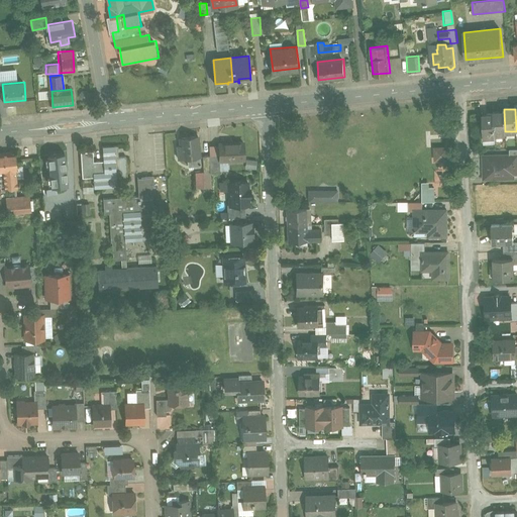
[(504,111),(494,112),(494,114),(495,134),(506,133),(505,131),(504,111)]
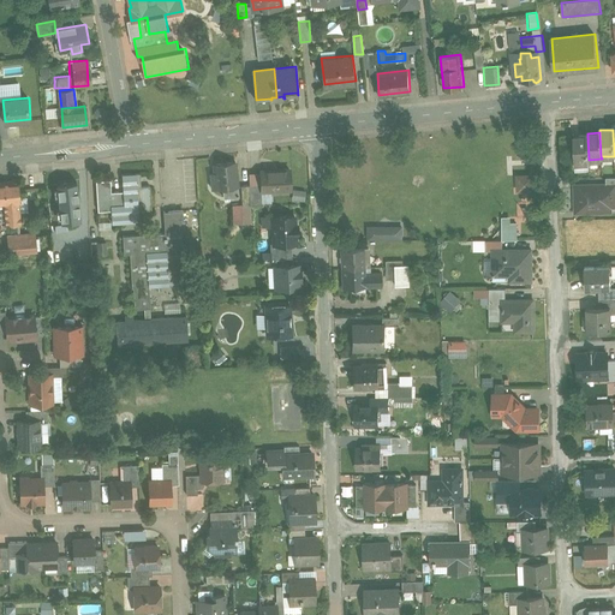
[(587,136),(574,136),(575,163),(589,162),(589,160),(587,136)]
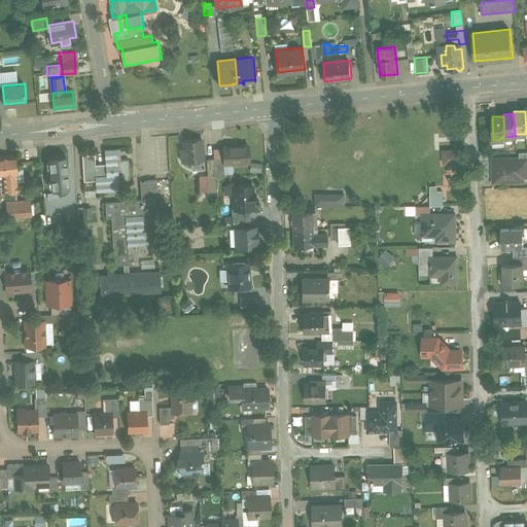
[(203,138),(183,140),(184,147),(181,148),(182,162),(192,161),(205,160),(203,138)]
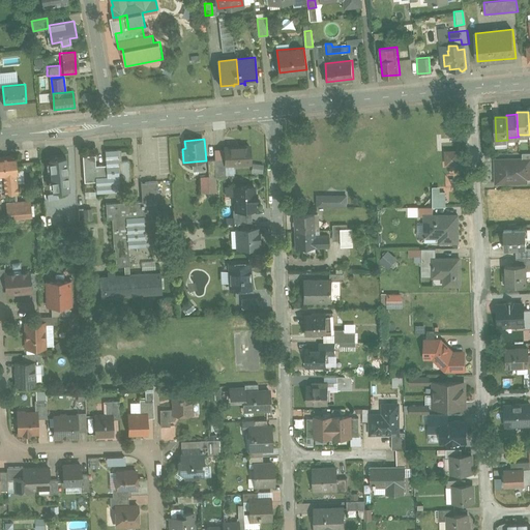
[(251,146),(226,147),(226,157),(226,164),(227,164),(234,164),(236,167),(241,167),(243,163),(251,163),(251,146)]
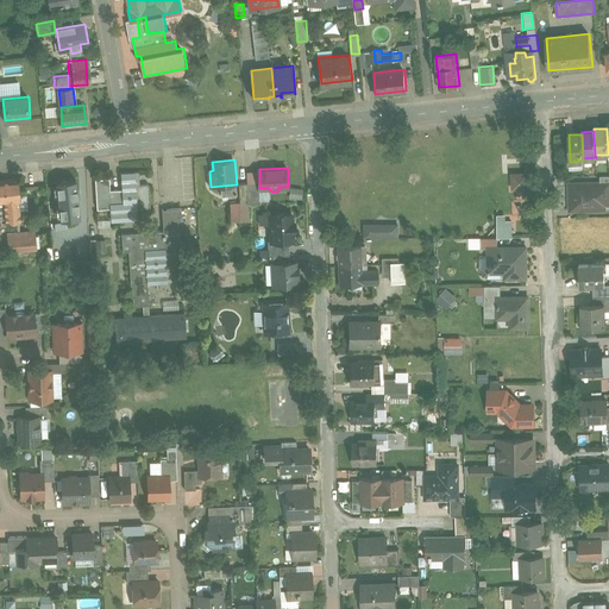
[(136,171),(121,173),(123,189),(124,203),(125,203),(137,202),(138,213),(139,213),(151,213),(150,183),(137,184),(136,171)]
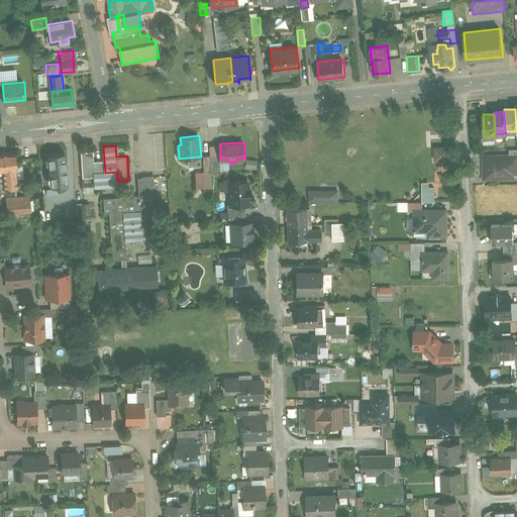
[(447,166),(449,147),(432,145),(430,164),(447,166)]
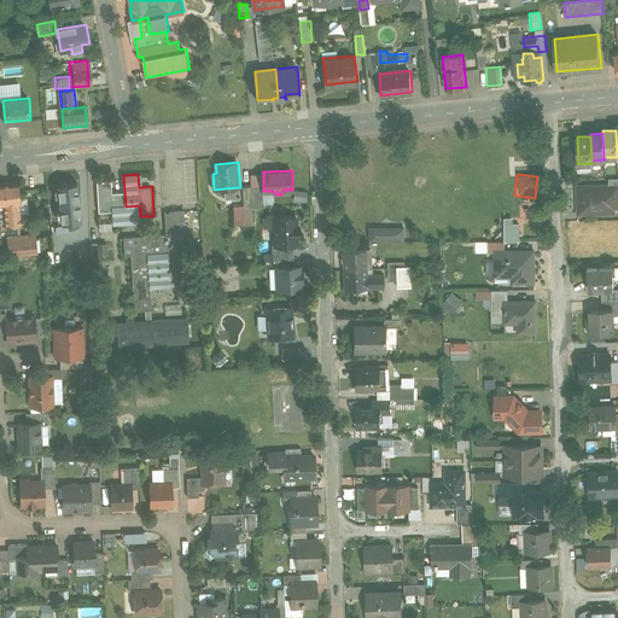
[(81,178),(60,180),(64,202),(82,199),(81,178)]
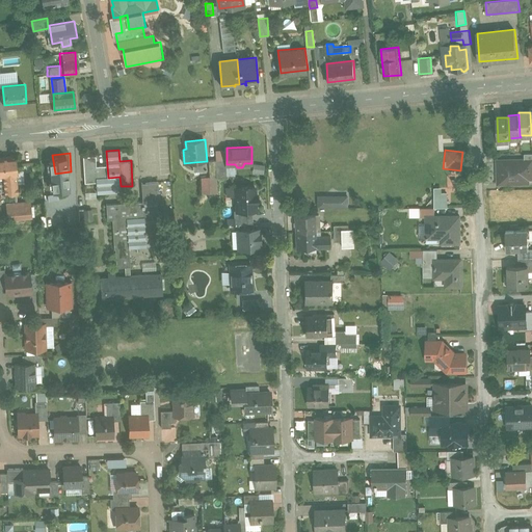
[(16,156),(0,157),(0,177),(4,177),(5,193),(19,192),(17,175),(18,175),(16,156)]
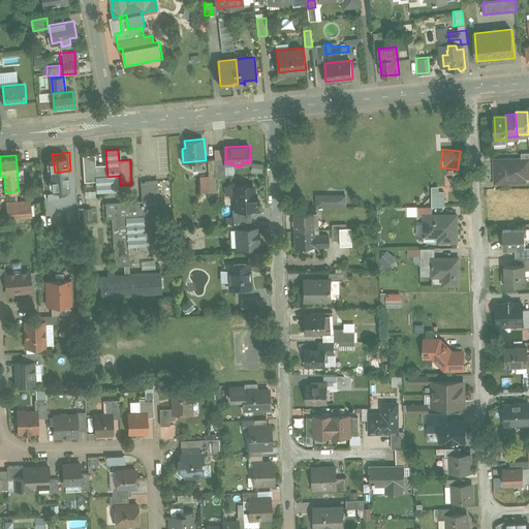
[(96,164),(95,155),(84,156),(86,181),(96,181),(97,191),(110,190),(109,177),(107,177),(106,164),(96,164)]
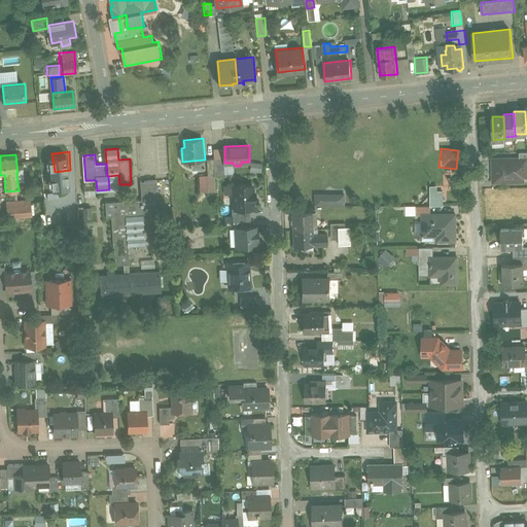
[(224,156),(214,157),(215,174),(215,175),(215,176),(225,176),(225,163),(224,163),(224,156)]
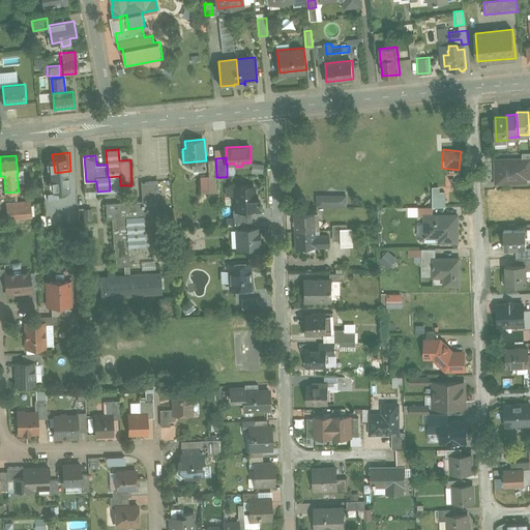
[(529,158),(496,160),(496,183),(526,182),(526,170),(529,169),(529,158)]
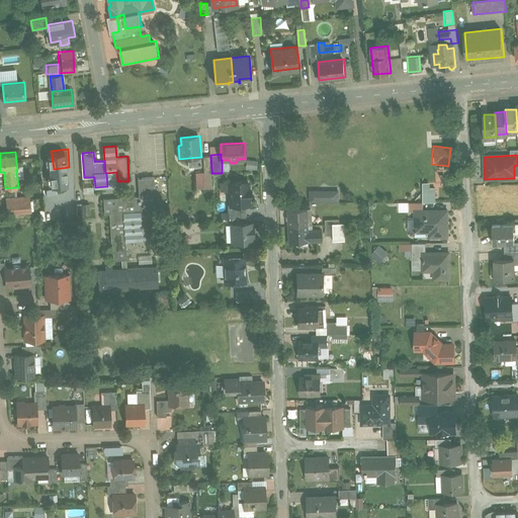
[(201,157),(189,158),(189,166),(201,165),(201,157)]
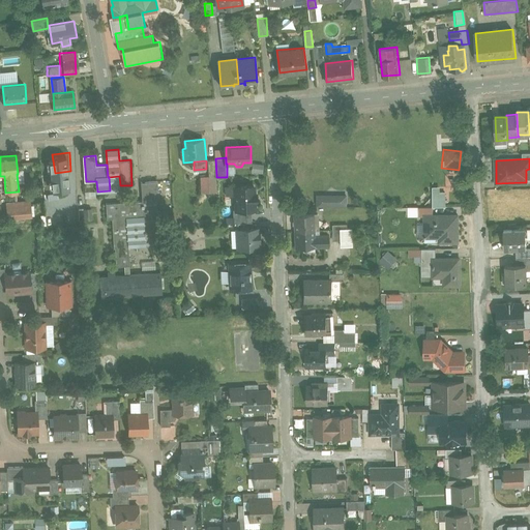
[(249,172),(260,172),(261,164),(249,164),(249,172)]
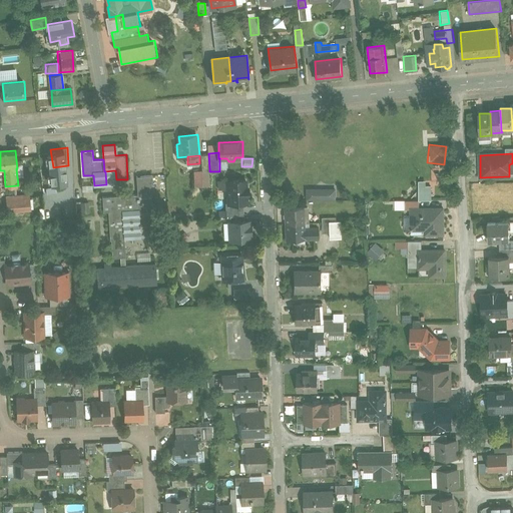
[(69,175),(57,176),(58,184),(75,182),(74,168),(69,168),(69,175)]
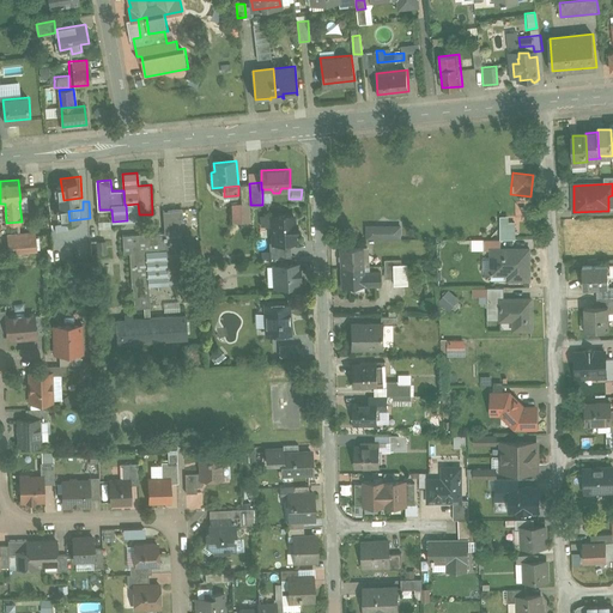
[(138,204),(126,205),(127,220),(140,220),(140,214),(139,214),(138,204)]
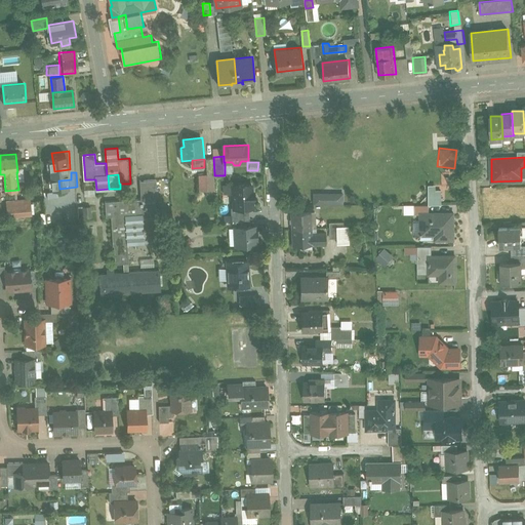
[(142,198),(106,201),(107,216),(112,215),(113,244),(114,245),(116,263),(128,261),(127,244),(159,242),(158,235),(159,235),(159,233),(158,233),(156,194),(158,194),(157,179),(140,180),(142,198)]
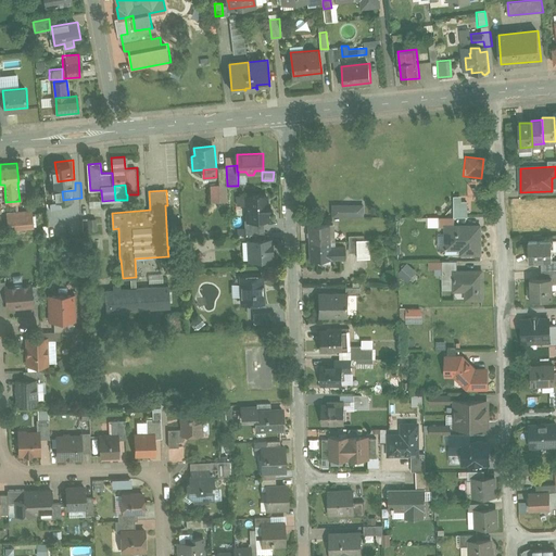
[(266,196),(247,196),(248,203),(244,205),(244,211),(248,213),(249,219),(249,220),(264,219),(268,219),(267,212),(269,211),(269,203),(267,203),(266,196)]
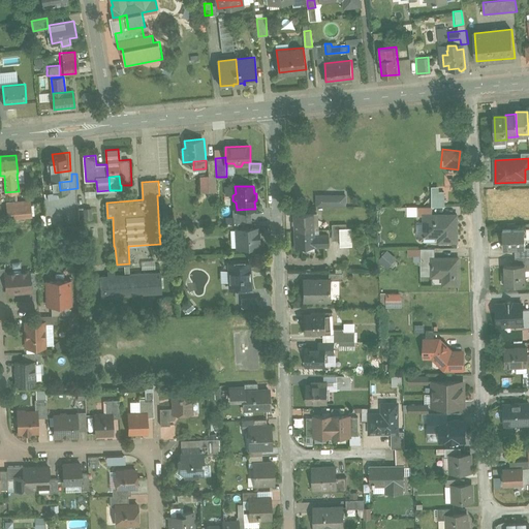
[(328,195),(317,195),(317,205),(346,205),(346,195),(336,195),(334,197),(330,197),(328,195)]
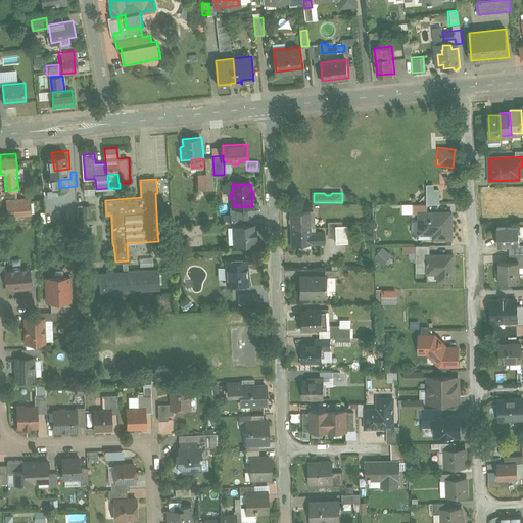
[(31,198),(6,200),(8,216),(33,214),(31,198)]
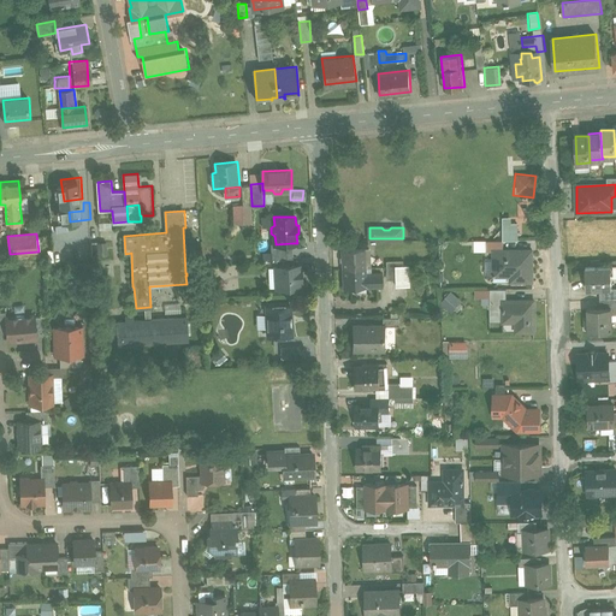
[(504,241),(486,241),(486,250),(495,250),(495,249),(504,249),(504,241)]
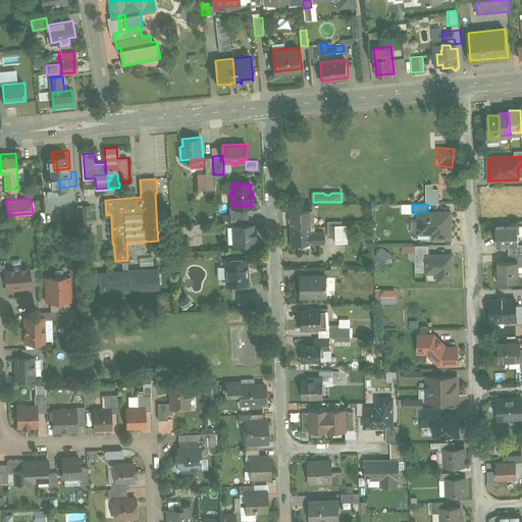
[(248,218),(248,206),(233,207),(233,206),(229,206),(230,219),(241,219),(248,218)]
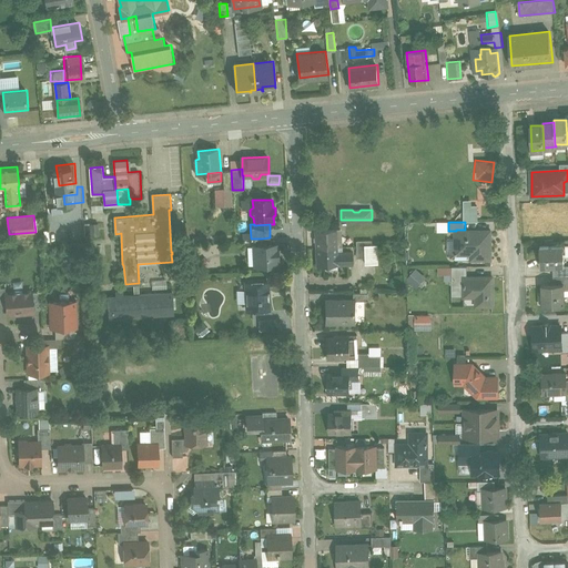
[(336,229),(316,230),(316,247),(337,246),(336,229)]
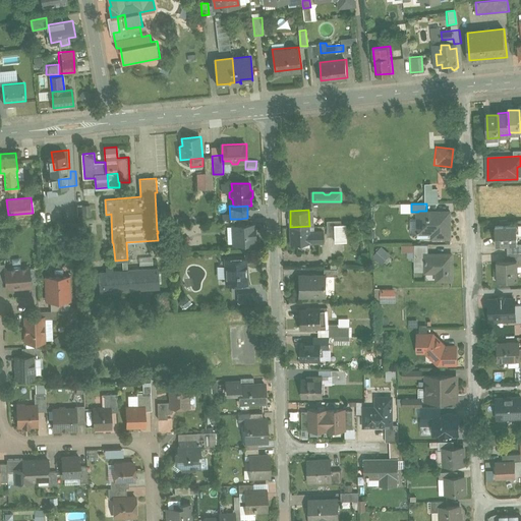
[(426,211),(418,211),(418,212),(418,228),(432,228),(432,237),(450,237),(451,211),(426,211)]
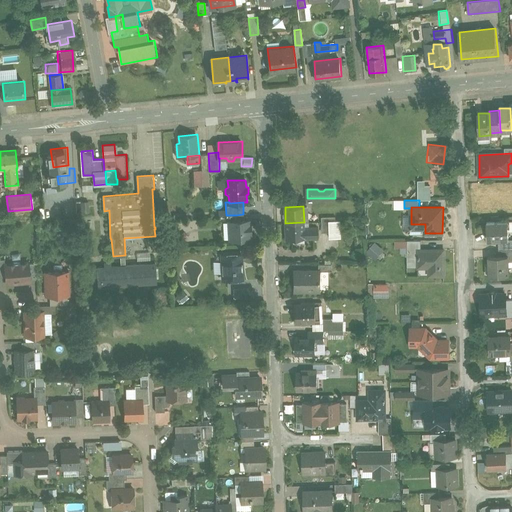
[(230,221),(229,221),(230,230),(233,233),(233,239),(250,238),(250,231),(251,231),(251,225),(250,225),(249,220),(236,221),(230,221)]
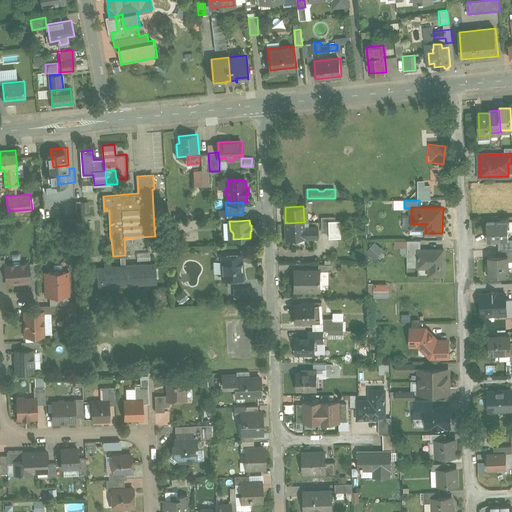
[(341,221),(322,221),(322,232),(342,232),(341,221)]
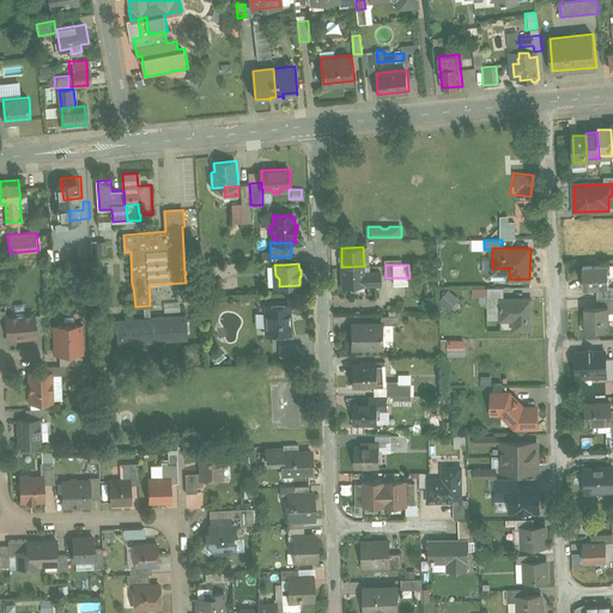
[(364,266),(341,267),(343,286),(364,285),(364,272),(364,266)]
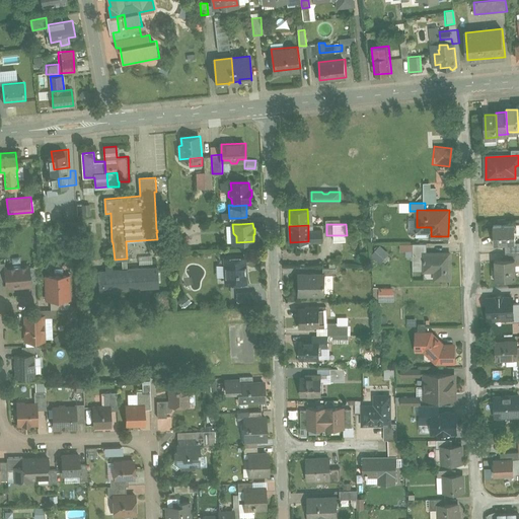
[(515,225),(493,225),(495,244),(505,244),(515,243),(515,225)]
